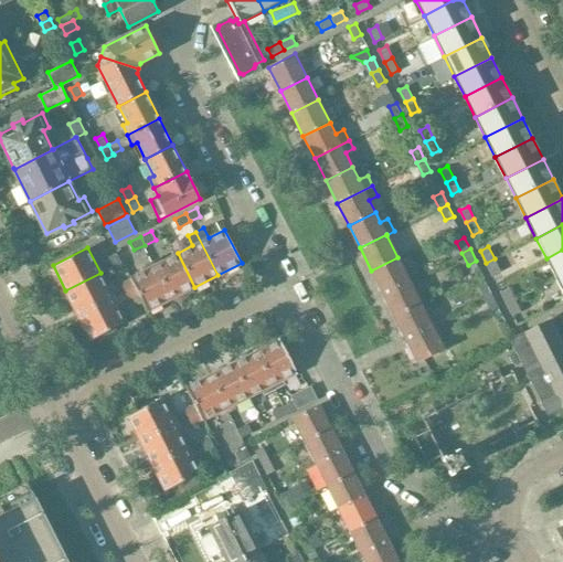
[(562,250),(546,258),(556,278),(562,275),(562,250)]
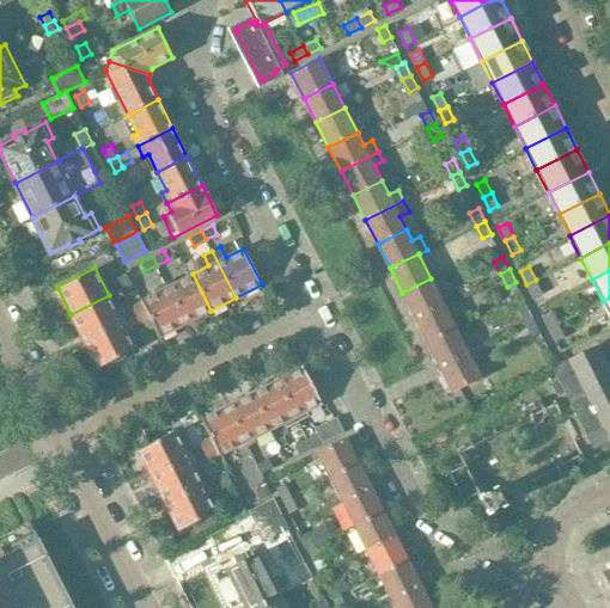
[(116,277),(122,288),(132,284),(126,272),(116,277)]
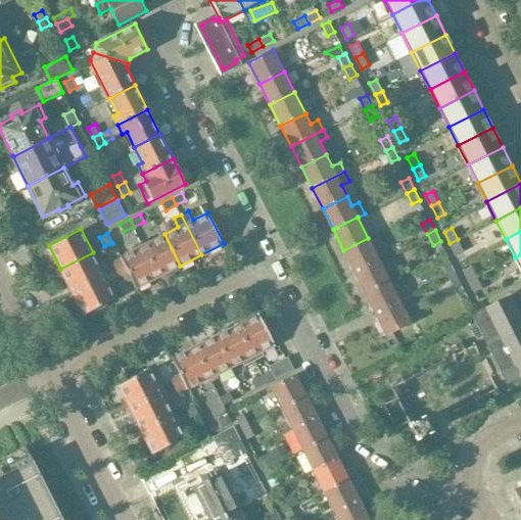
[(164,234),(143,244),(159,276),(180,266),(164,234)]
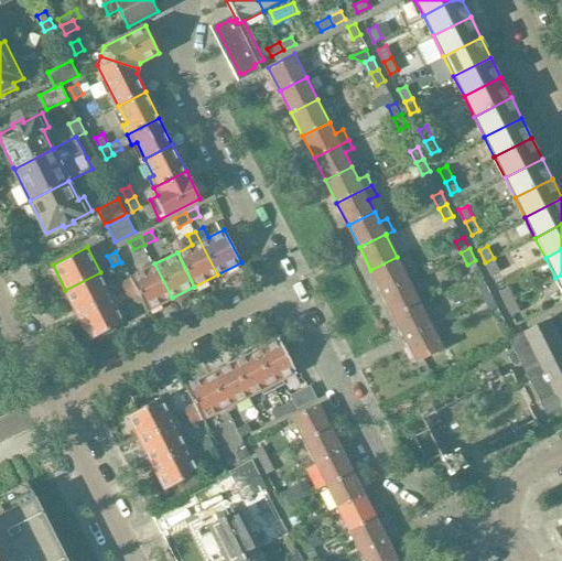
[(397,257),(370,270),(381,292),(409,279),(397,257)]
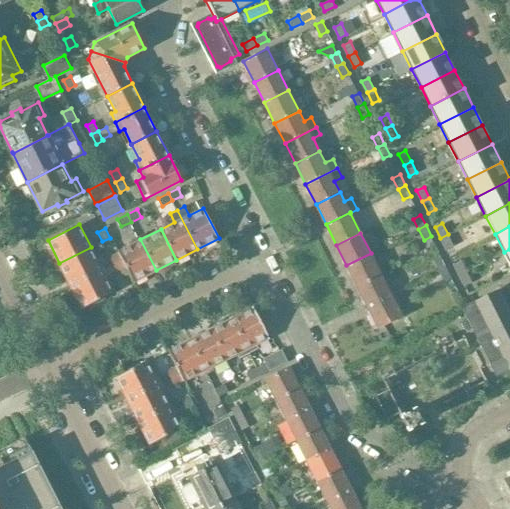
[(453,245),(448,234),(440,238),(446,249),(453,245)]
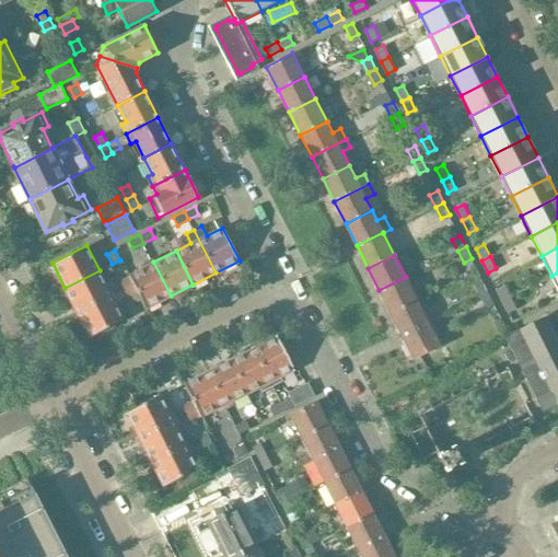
[(134,282),(138,291),(147,308),(171,296),(153,262),(129,274),(130,275),(134,282)]
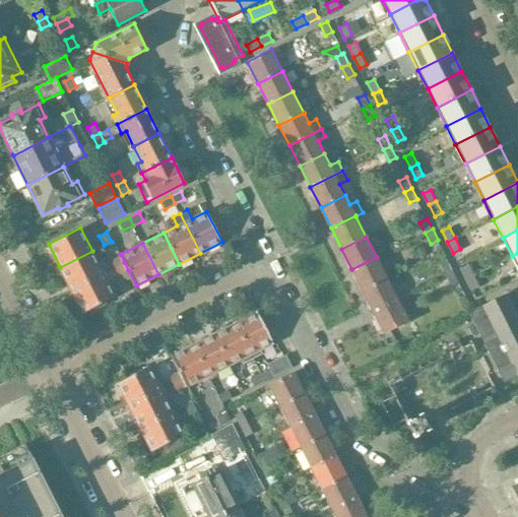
[(92,251),(60,267),(71,289),(104,273),(92,251)]
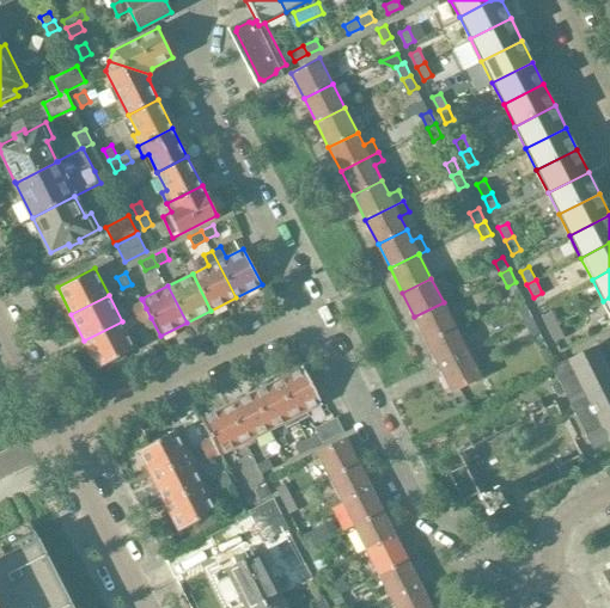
[(130,306),(135,314),(146,308),(142,300),(130,306)]
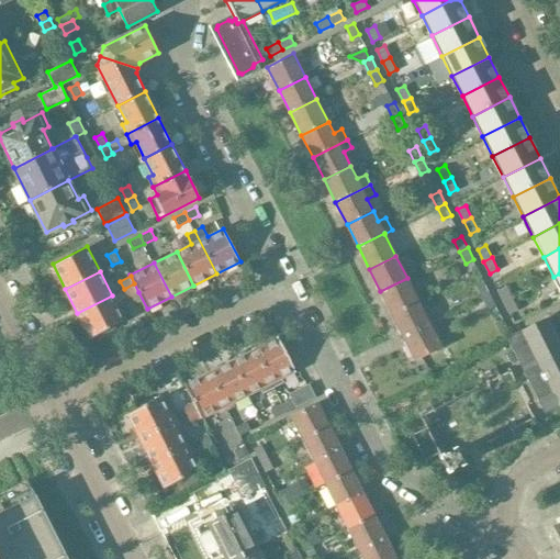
[(407,278),(380,291),(392,314),(418,300),(407,278)]
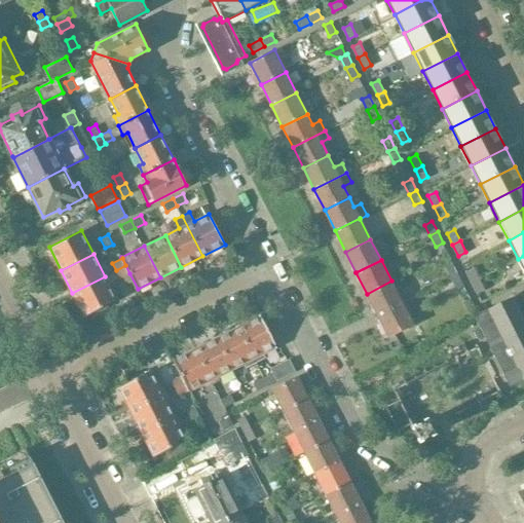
[(446,266),(451,277),(458,273),(453,263),(446,266)]
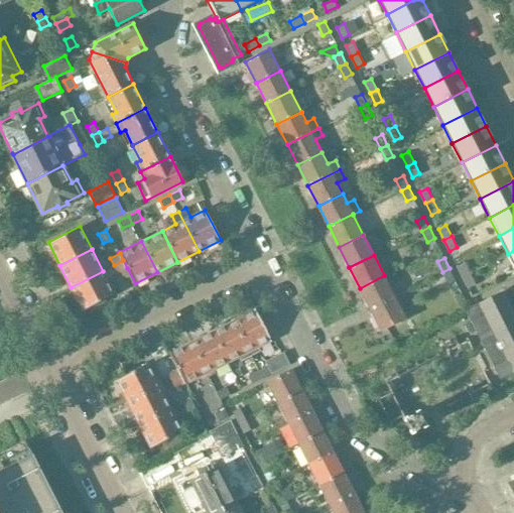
[(123,260),(114,265),(118,272),(127,268),(123,260)]
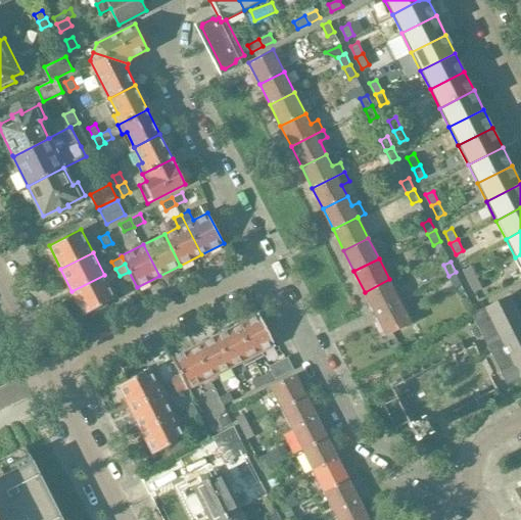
[(476,277),(470,266),(463,269),(469,280),(476,277)]
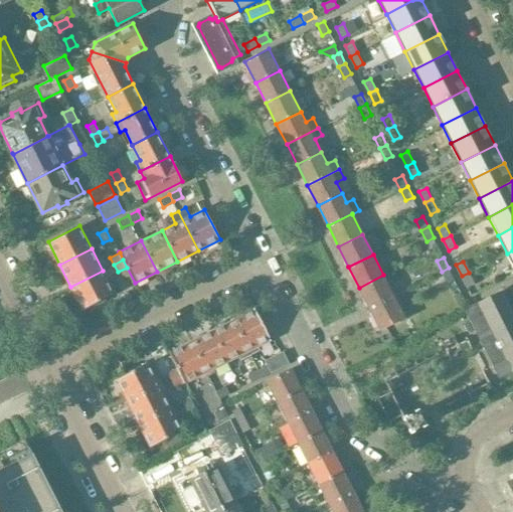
[(449,268),(442,272),(448,283),(455,279),(449,268)]
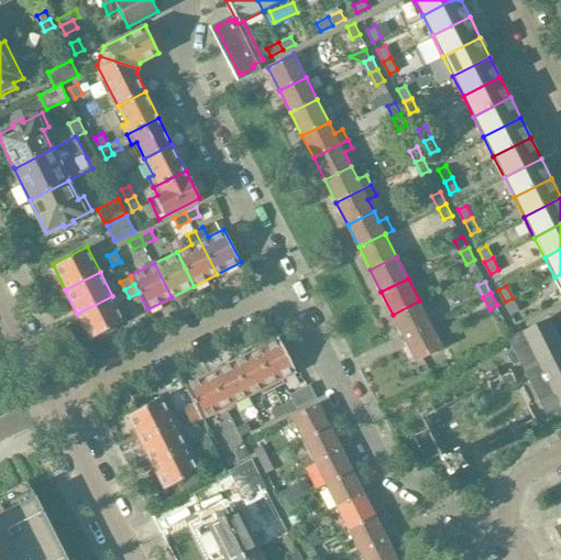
[(112,296),(77,314),(90,339),(124,321),(112,296)]
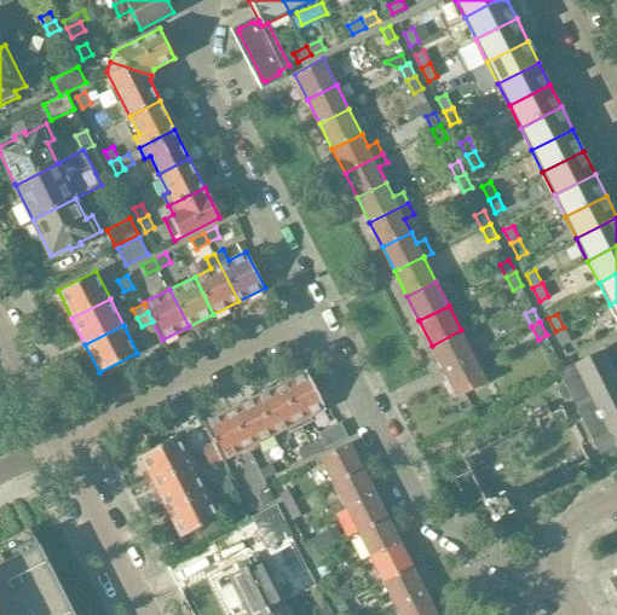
[(570,341),(564,328),(555,331),(561,344),(570,341)]
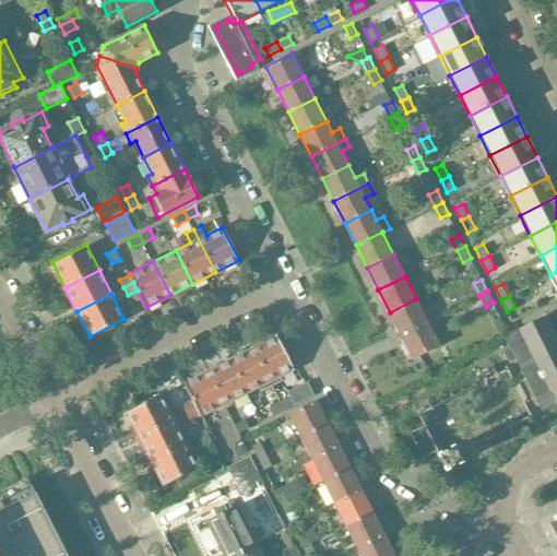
[(416,298),(390,312),(401,334),(427,321),(416,298)]
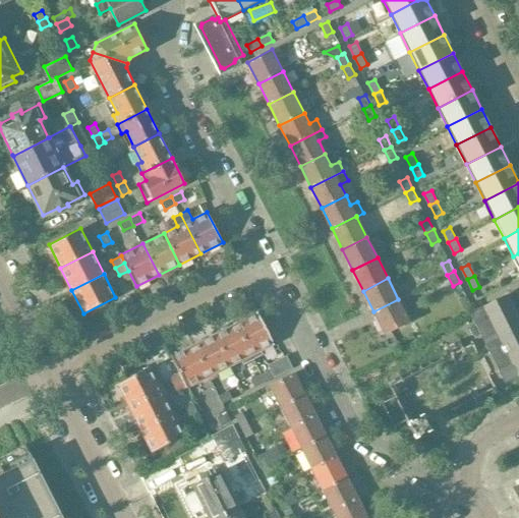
[(518,319),(507,294),(471,311),(506,381),(518,373),(518,319)]
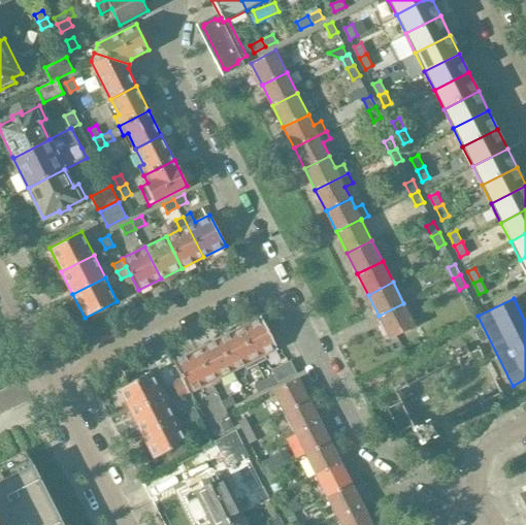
[(403,303),(379,316),(390,337),(415,325),(403,303)]
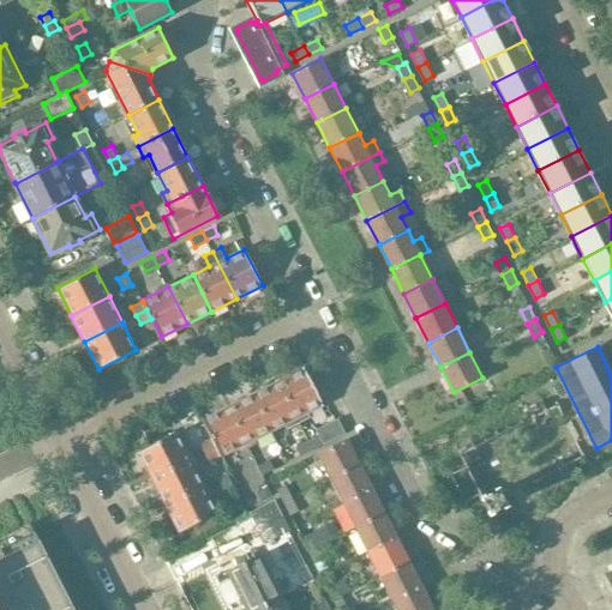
[(304,368),(279,381),(299,422),(311,416),(307,411),(323,404),(304,368)]
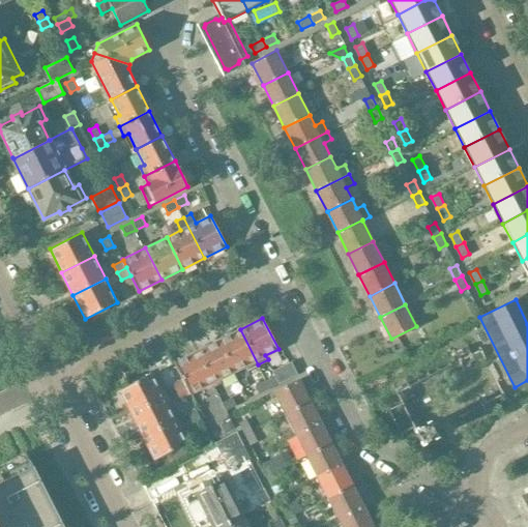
[(240,329),(218,340),(235,372),(246,366),(248,370),(258,364),(240,329)]
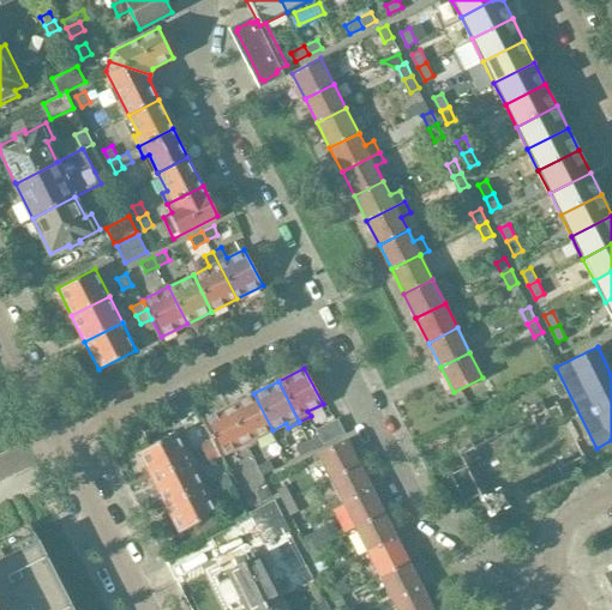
[(253,393),(228,405),(247,442),(273,430),(253,393)]
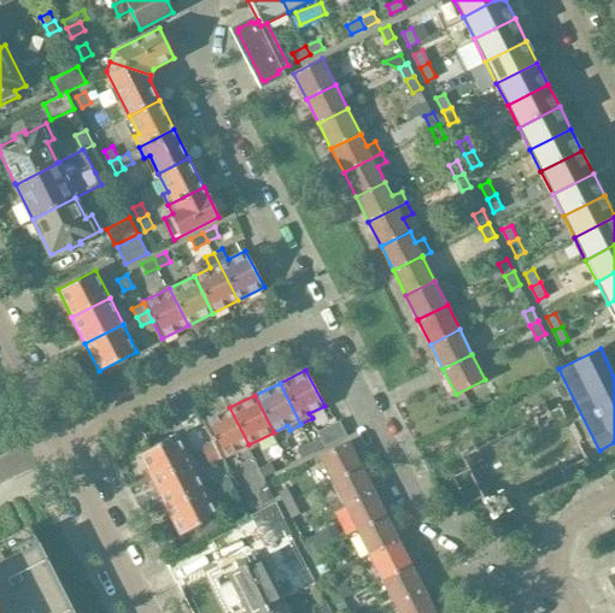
[(212,440),(222,457),(222,458),(249,444),(229,407),(203,420),(212,440)]
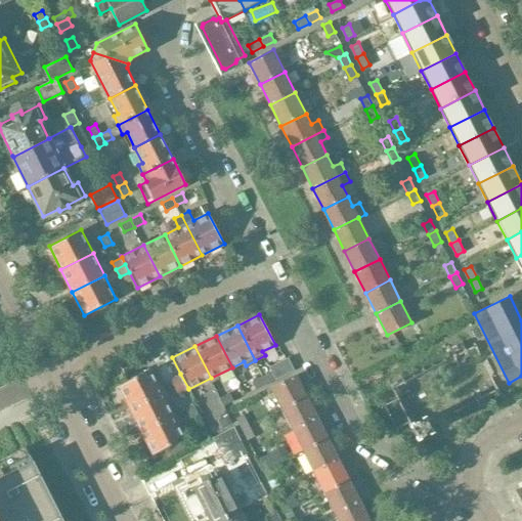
[(478,349),(451,362),(458,381),(487,366),(478,349)]
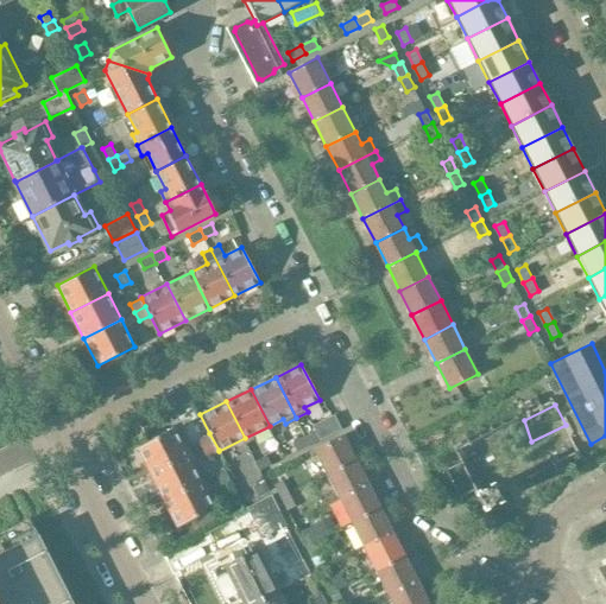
[(316,430),(304,434),(309,444),(341,427),(335,414),(314,425),(316,430)]
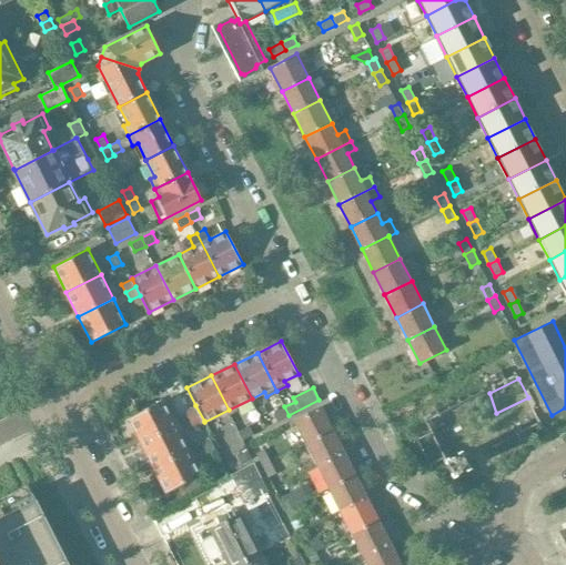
[(528,397),(496,413),(508,431),(538,416),(528,397)]
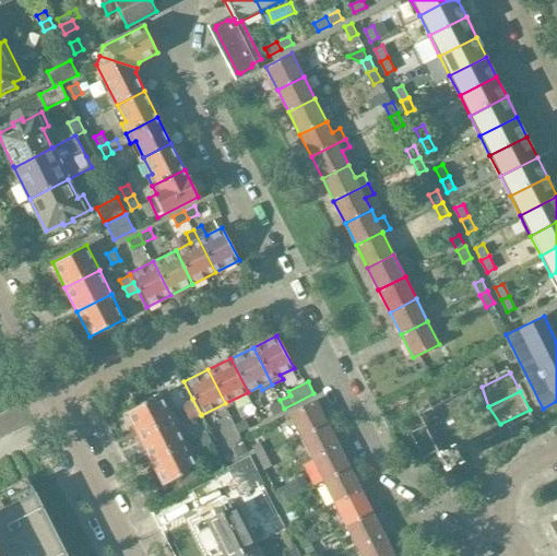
[(127,411),(139,436),(174,418),(161,393),(127,411)]
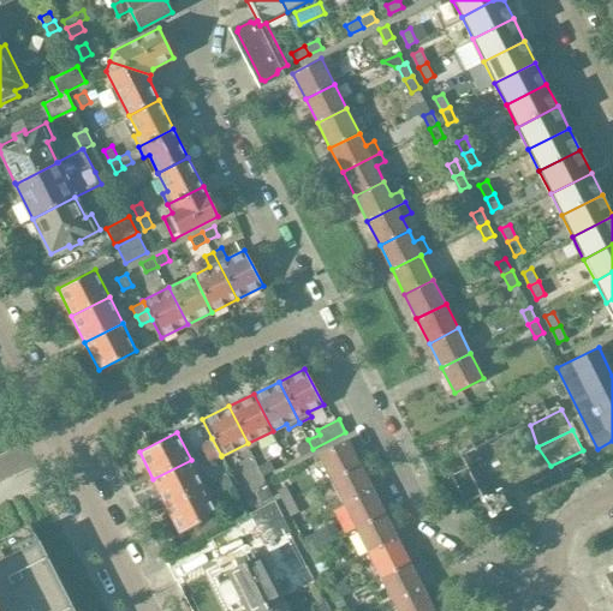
[(285,437),(278,441),(283,449),(290,445),(285,437)]
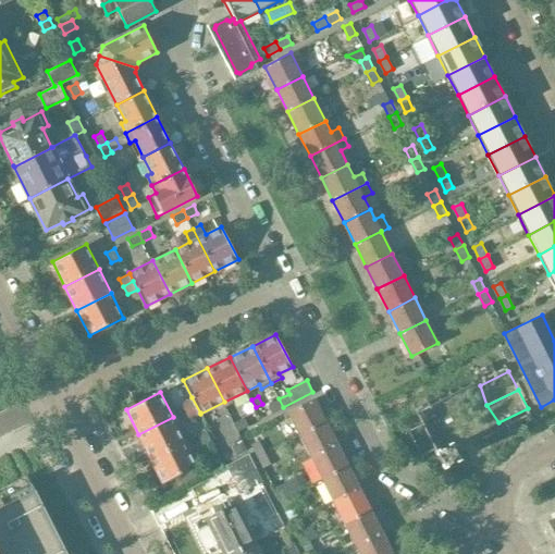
[(189,418),(200,413),(192,397),(182,403),(189,418)]
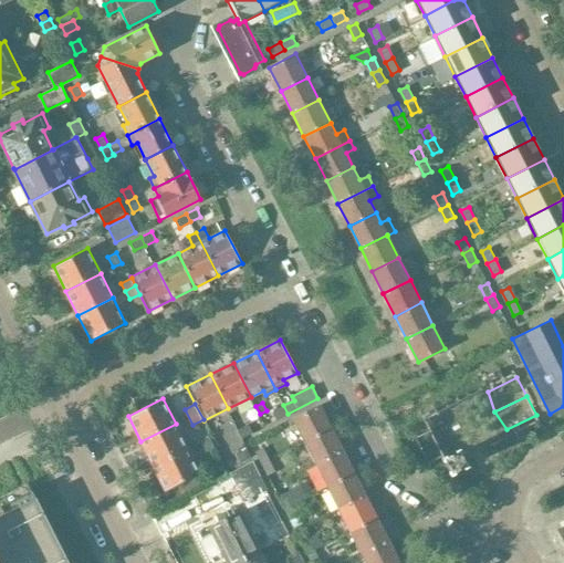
[(273,410),(278,419),(288,414),(283,405),(273,410)]
